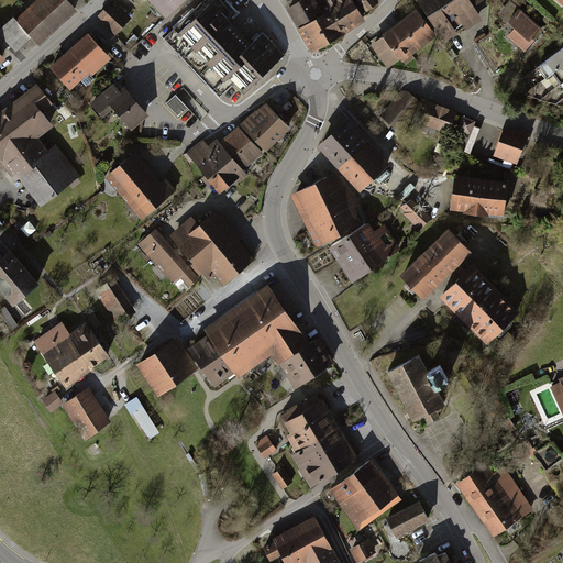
[(0,0),(0,33),(15,50),(30,36),(36,44),(74,9),(65,0),(0,0)]
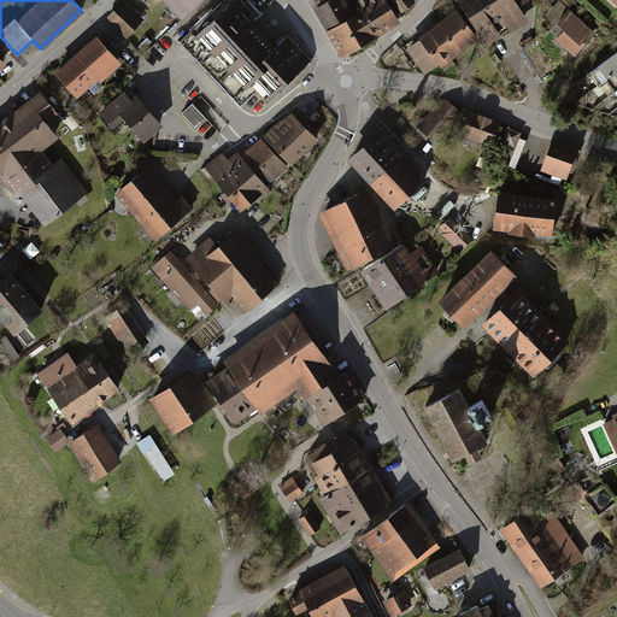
[(164,0),(182,19),(203,0),(164,0)]
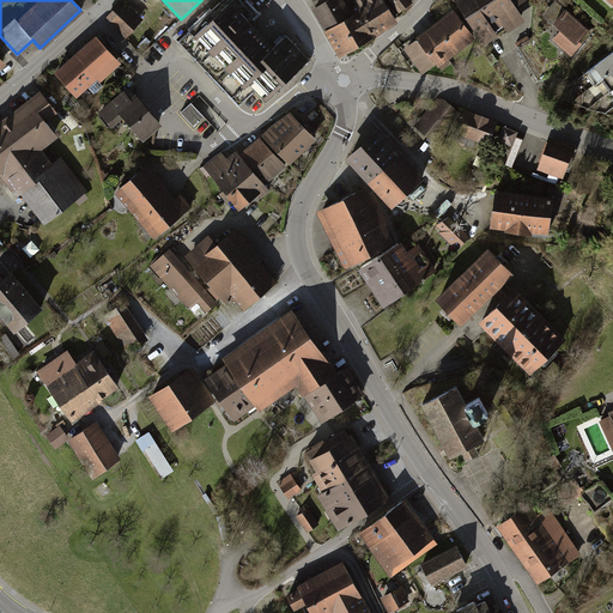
[(217,80),(248,52),(232,35),(249,19),(254,14),(241,0),(222,0),(178,41),(217,80)]
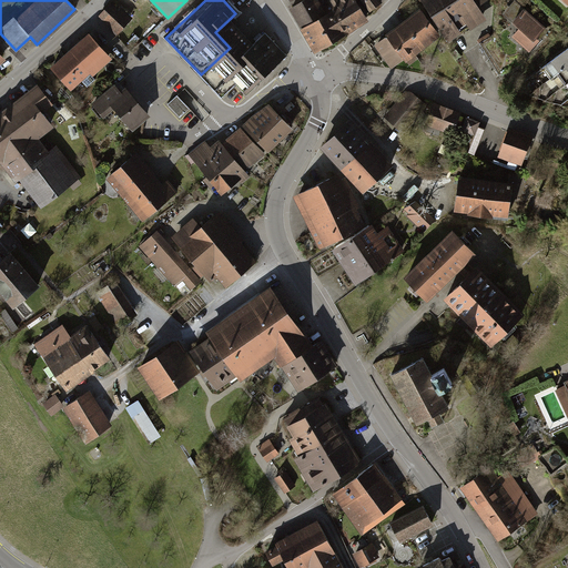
[(301,28),(326,13),(318,0),(302,0),(288,8),(301,28)]
